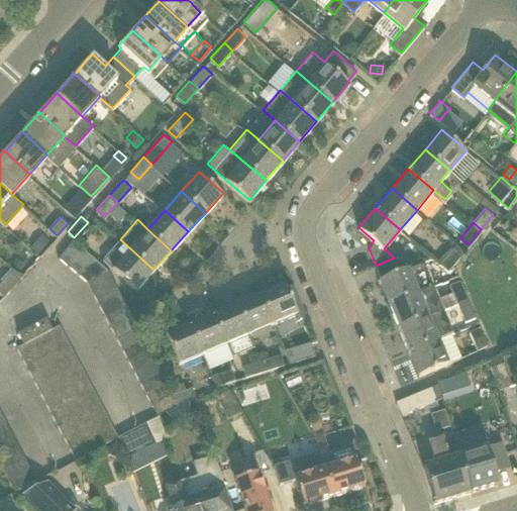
[(38,251),(50,238),(42,231),(30,244),(38,251)]
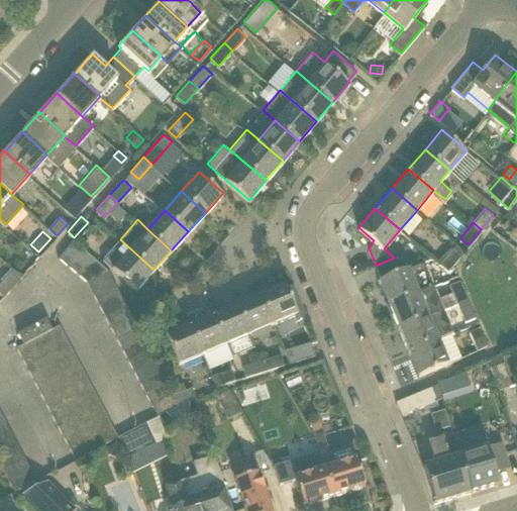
[(68,264),(83,245),(74,237),(59,254),(68,264)]
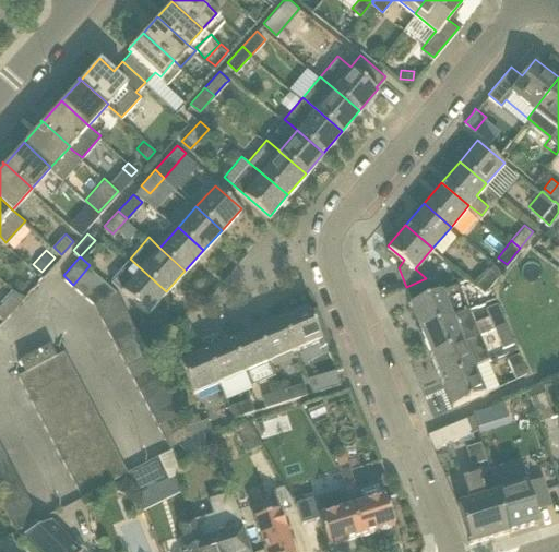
[(130,259),(111,279),(147,312),(166,291),(130,259)]
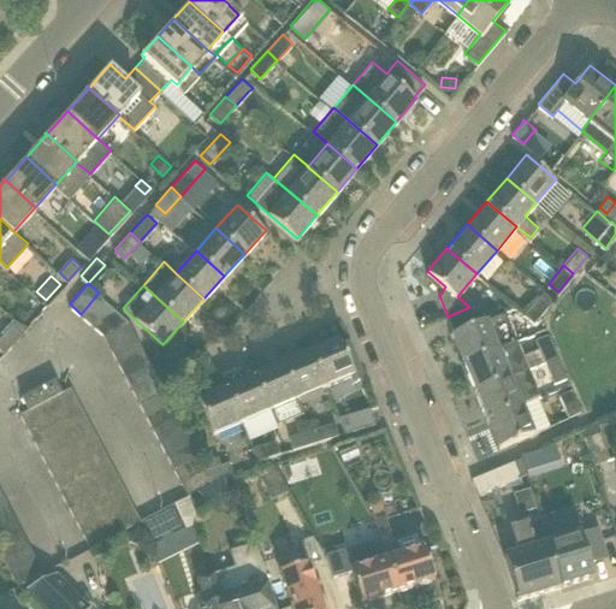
[(81,314),(93,324),(110,303),(99,293),(81,314)]
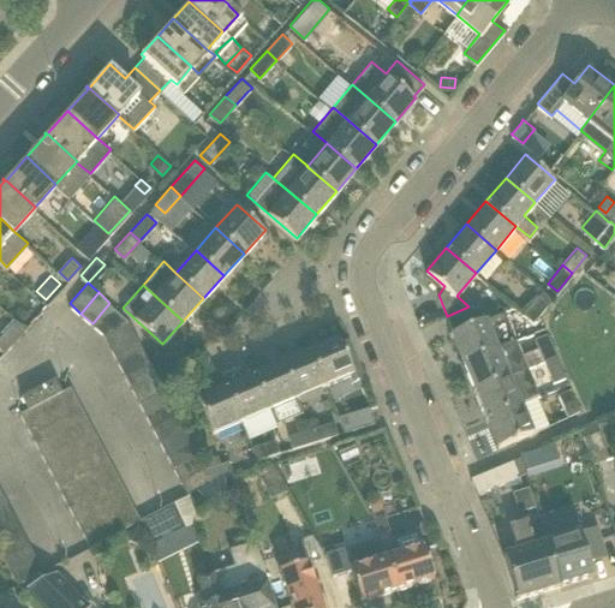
[(539,293),(524,311),(533,320),(549,302),(539,293)]
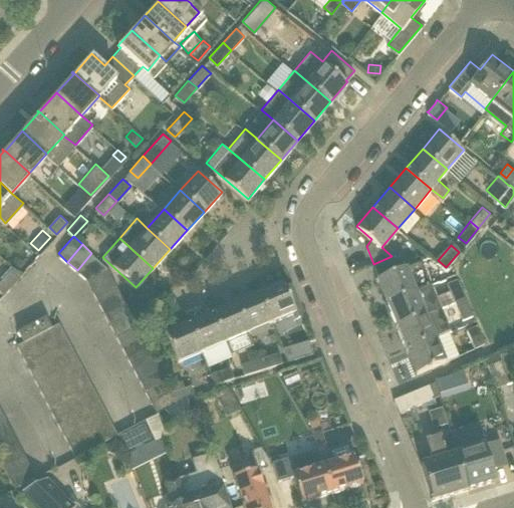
[(107,267),(91,253),(77,270),(86,278),(107,267)]
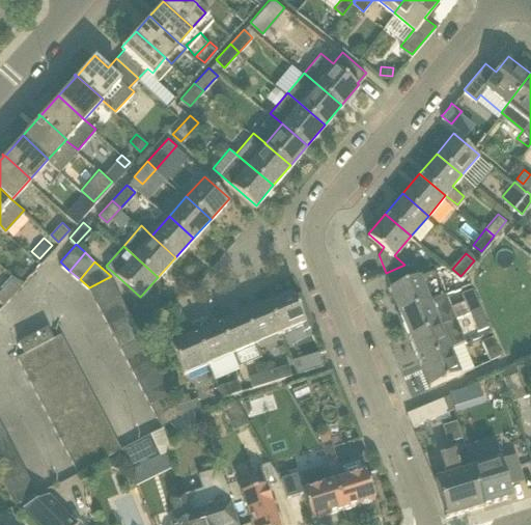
[(445,291),(436,267),(417,275),(413,264),(407,266),(404,265),(386,273),(391,284),(389,285),(398,310),(445,291)]
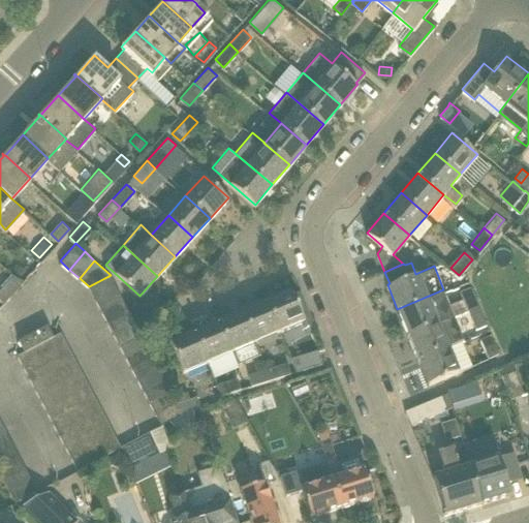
[(0,287),(0,297),(4,301),(22,281),(13,274),(0,287)]
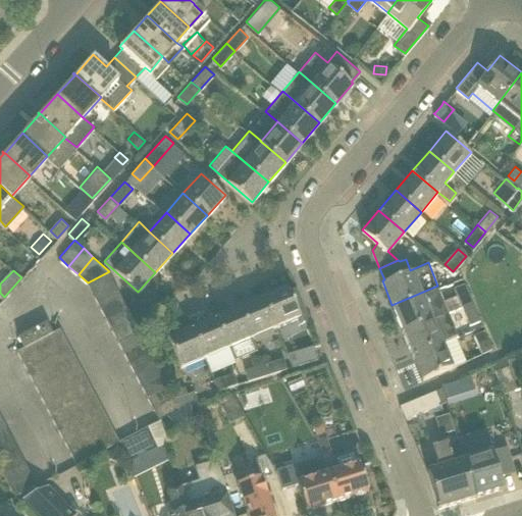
[(94,294),(115,282),(109,271),(88,282),(94,294)]
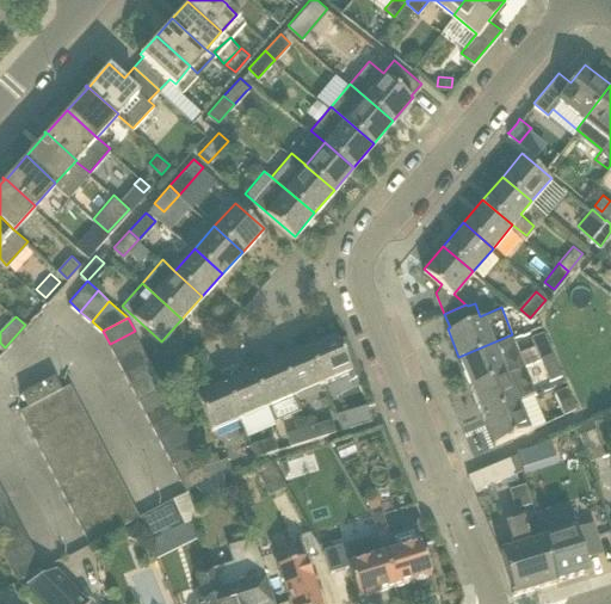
[(542,355),(554,350),(544,328),(532,333),(542,355)]
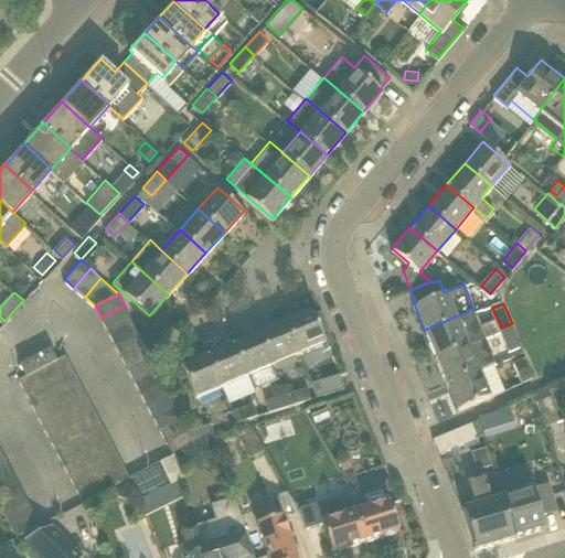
[(131,318),(125,306),(102,318),(108,330),(131,318)]
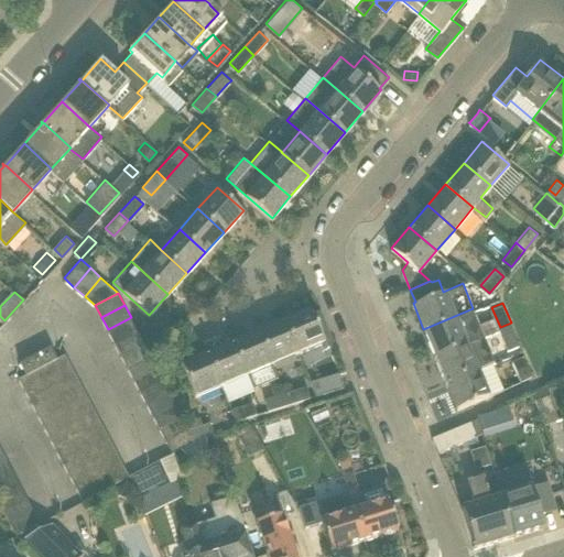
[(332,336),(320,307),(312,310),(311,306),(284,318),(299,350),(332,336)]
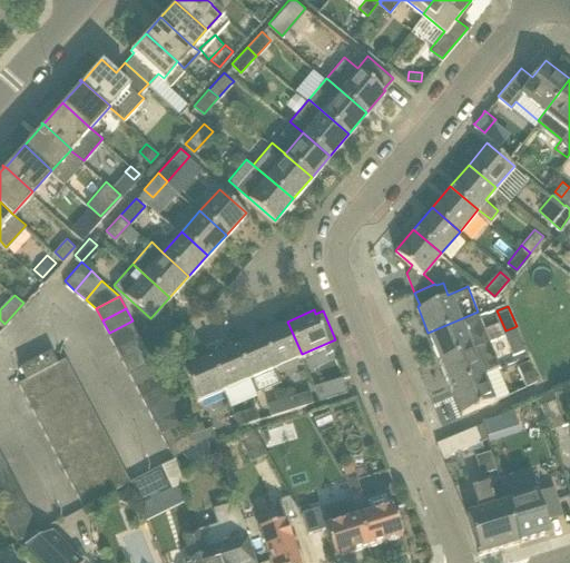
[(478,312),(428,333),(439,358),(488,338),(490,338),(478,312)]
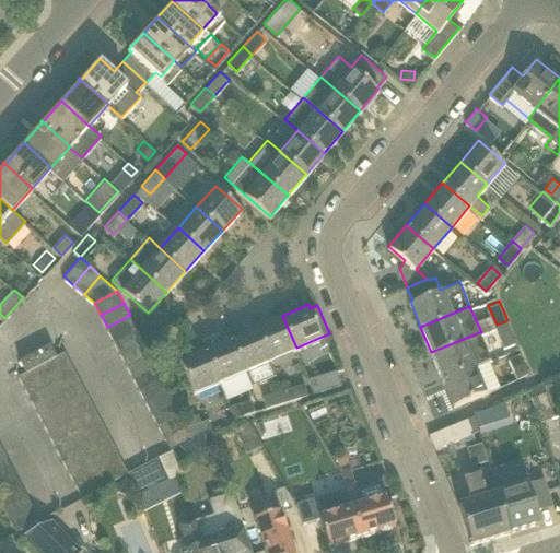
[(130,315),(107,327),(114,339),(137,328),(130,315)]
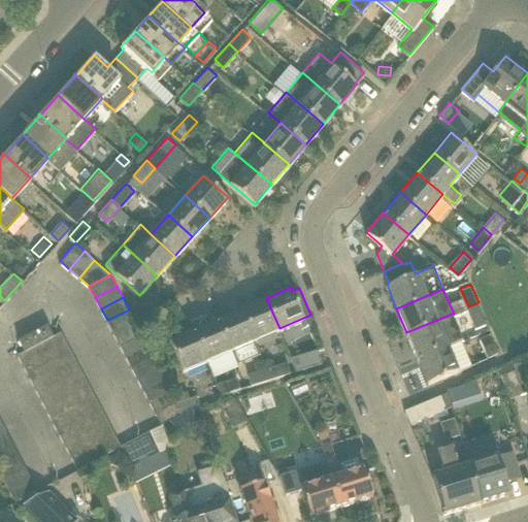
[(255,338),(279,328),(266,298),(241,308),(255,338)]
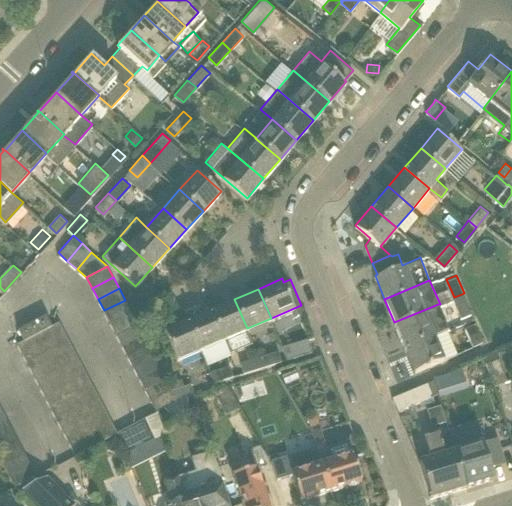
[(471,311),(464,293),(454,297),(461,315),(471,311)]
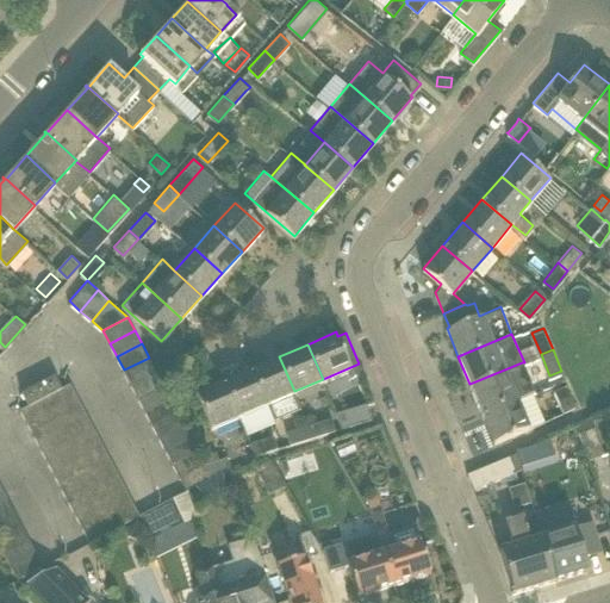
[(251,367),(267,404),(294,391),(279,356),(251,367)]
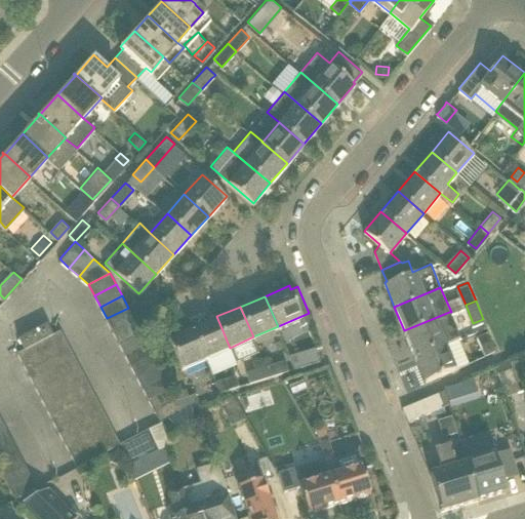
[(128,308),(107,318),(112,329),(134,318),(128,308)]
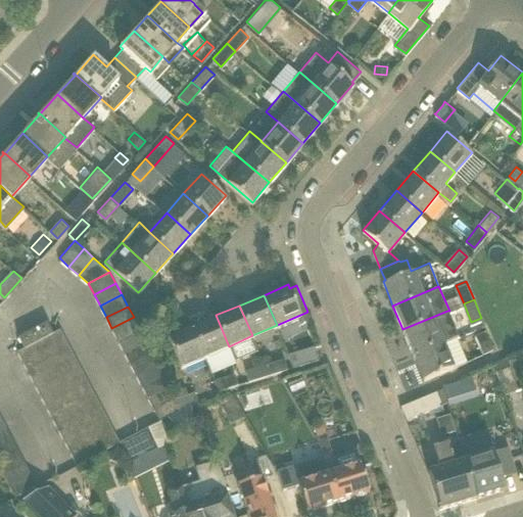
[(447,311),(402,329),(413,354),(456,335),(458,334),(447,311)]
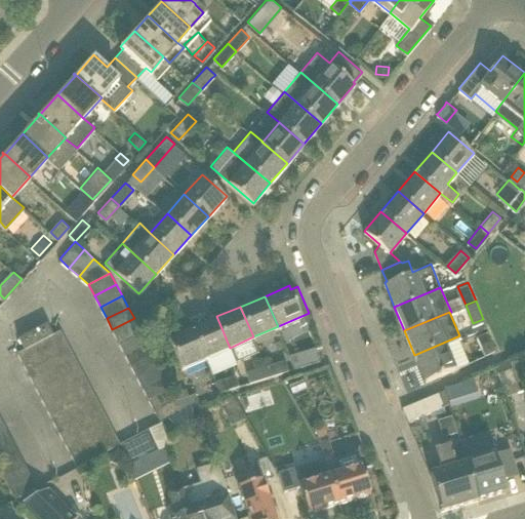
[(230,348),(216,316),(193,326),(206,358),(230,348)]
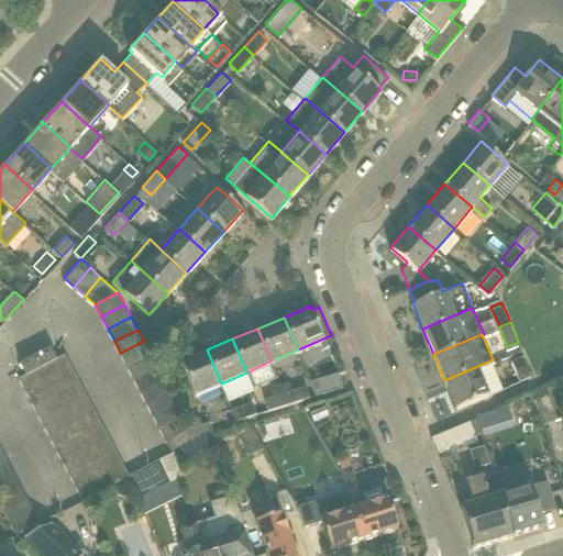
[(127,366),(150,353),(144,341),(120,353),(127,366)]
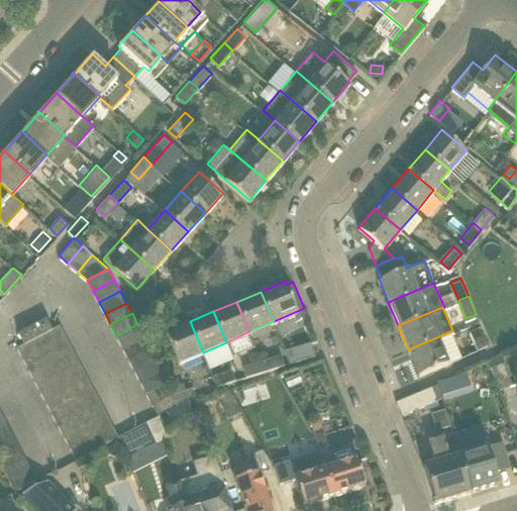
[(18,330),(23,341),(37,333),(52,326),(46,316),(18,330)]
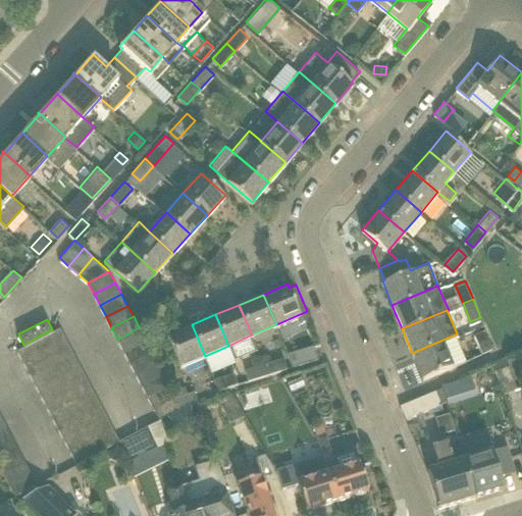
[(192,324),(167,334),(180,366),(205,356),(192,324)]
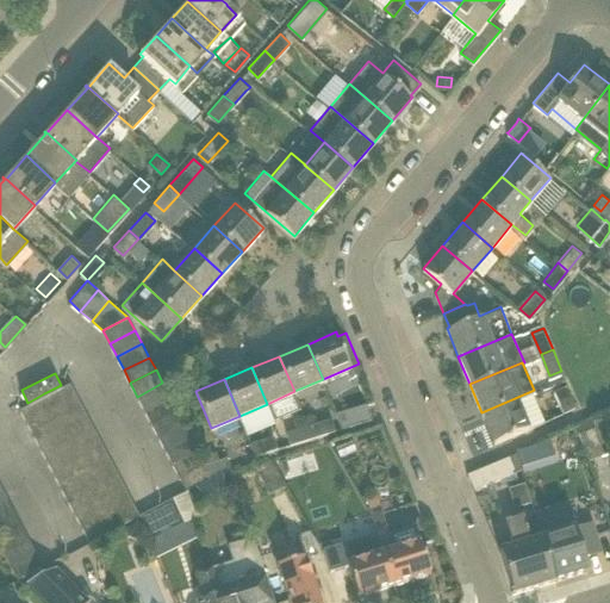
[(44,393),(51,406),(76,393),(69,380),(61,385),(44,393)]
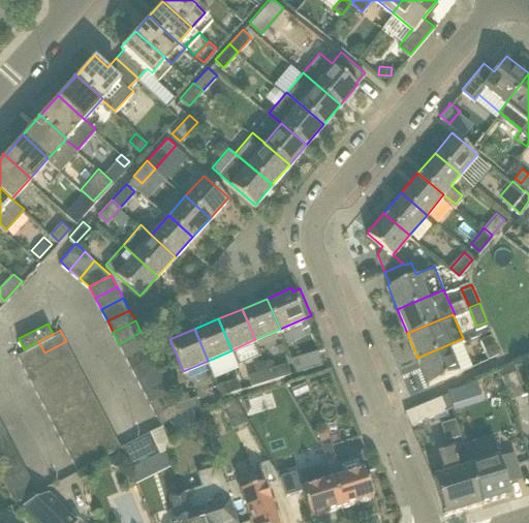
[(147,344),(141,332),(119,344),(125,356),(147,344)]
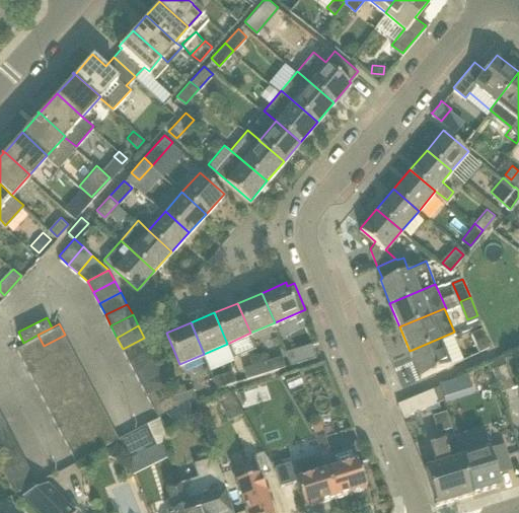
[(482,325),(471,330),(479,348),(490,344),(482,325)]
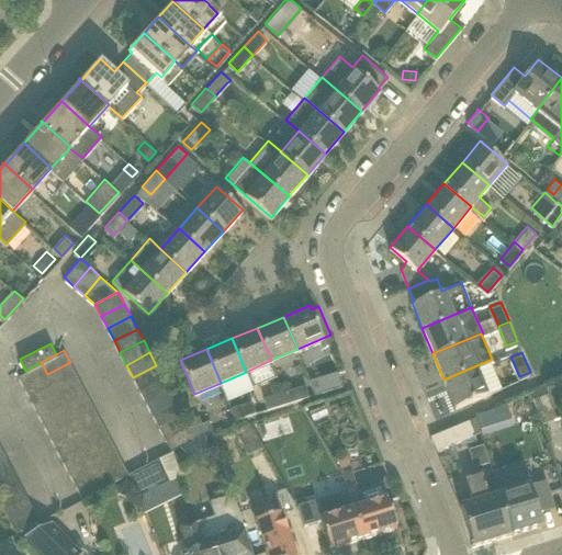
[(490,360),(444,380),(454,406),(501,386),(490,360)]
